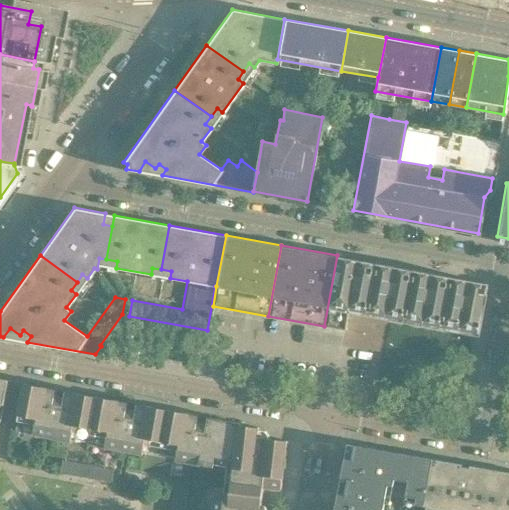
[(342,329),(346,310),(355,259),(337,255),(324,326),(342,329)]
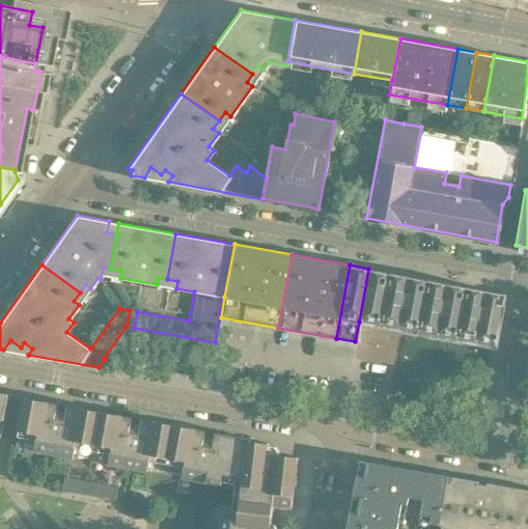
[(377,325),(387,272),(368,269),(359,322),(377,325)]
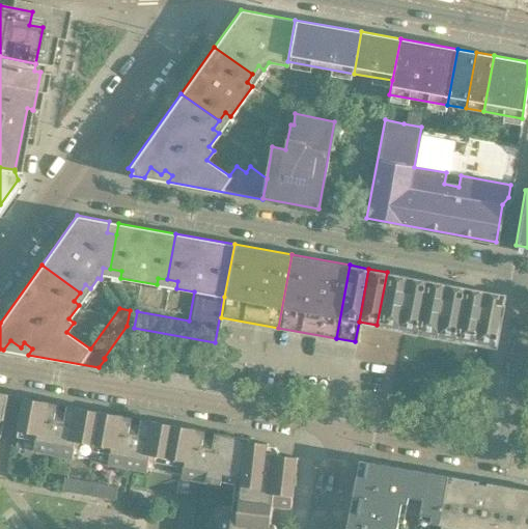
[(396,328),(407,275),(387,272),(377,325),(396,328)]
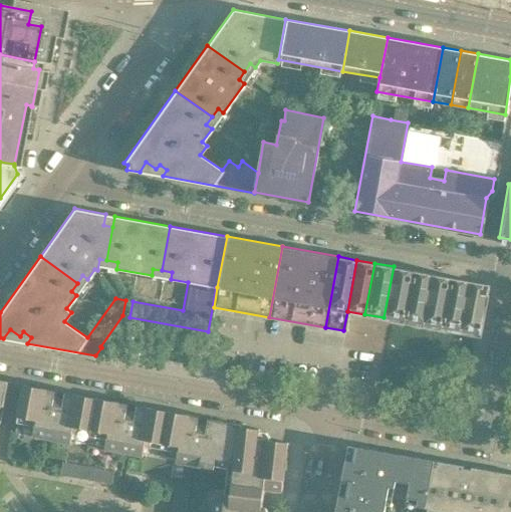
[(402,320),(411,270),(394,266),(384,317),(402,320)]
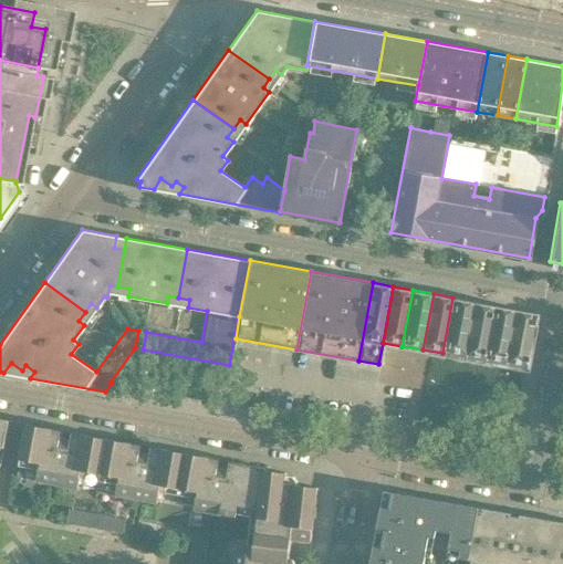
[(462,357),(472,301),(452,298),(442,353),(462,357)]
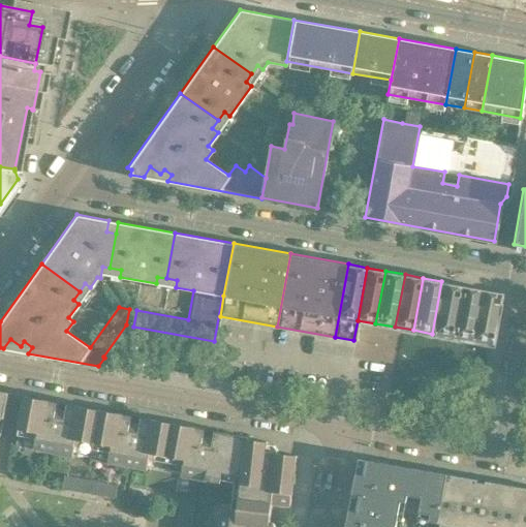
[(453,337),(462,284),(441,281),(432,334),(453,337)]
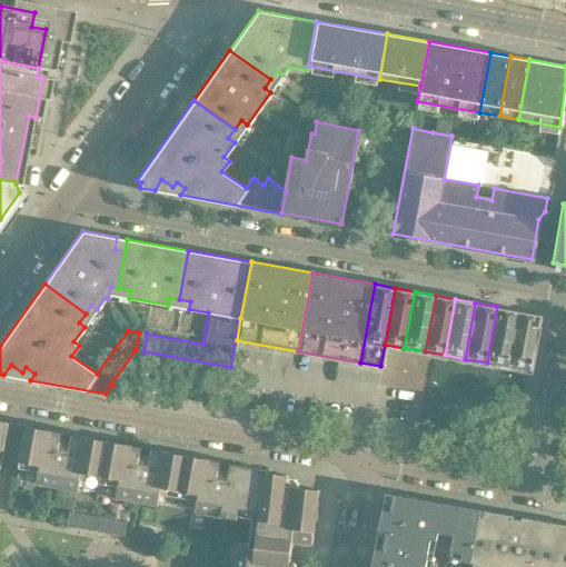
[(507,367),(518,310),(497,306),(487,362),(507,367)]
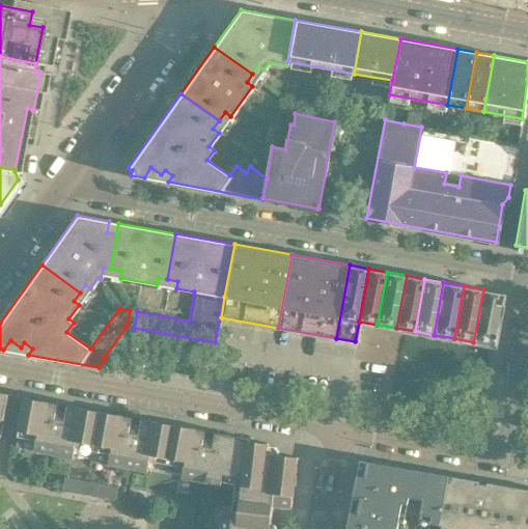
[(495,340),(502,299),(498,291),(483,289),(473,342),(489,344),(495,340)]
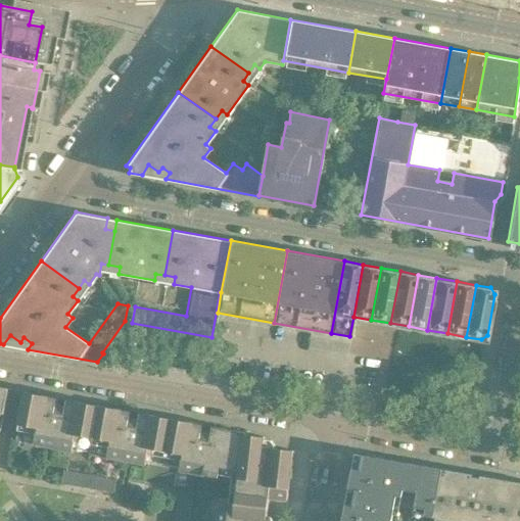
[(72,439),(89,442),(96,404),(64,398),(63,406),(53,404),(54,396),(22,390),(15,429),(34,432),(32,442),(69,450),(72,439)]
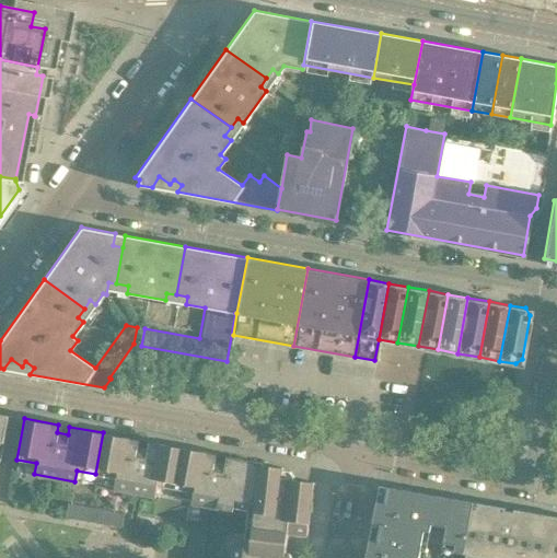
[(137,439),(103,432),(95,474),(114,477),(112,488),(153,496),(155,485),(174,488),(181,446),(148,441),(146,448),(136,446),(137,439)]
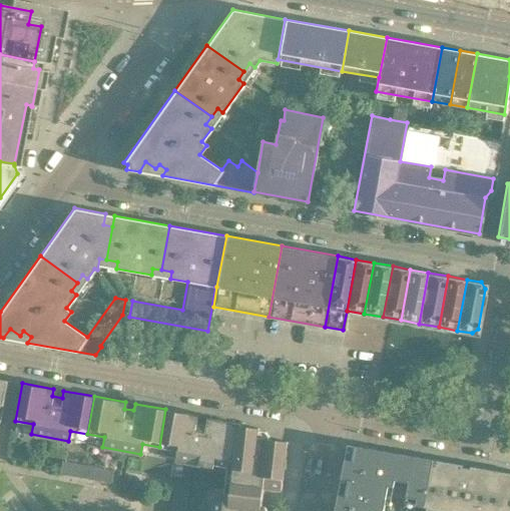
[(196,415),(165,409),(159,447),(175,450),(173,460),(211,467),(213,456),(232,460),(238,425),(238,422),(206,416),(204,423),(195,422),(196,415)]
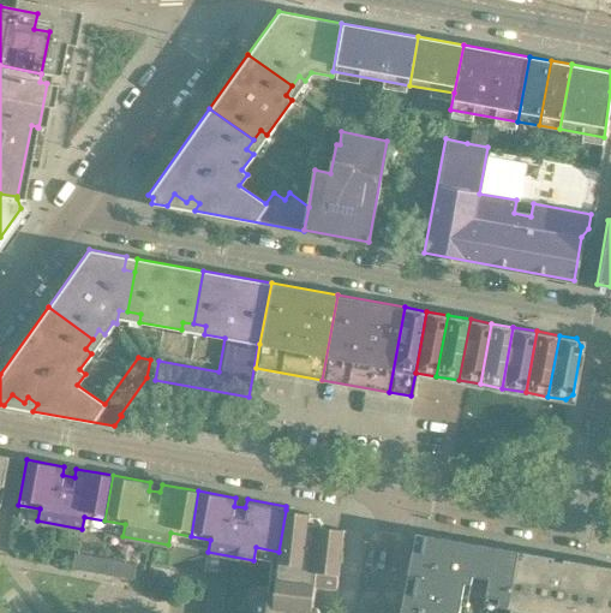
[(307,512),(286,510),(279,552),(275,578),(313,583),(313,584),(334,587),(341,528),(305,524),(307,512)]
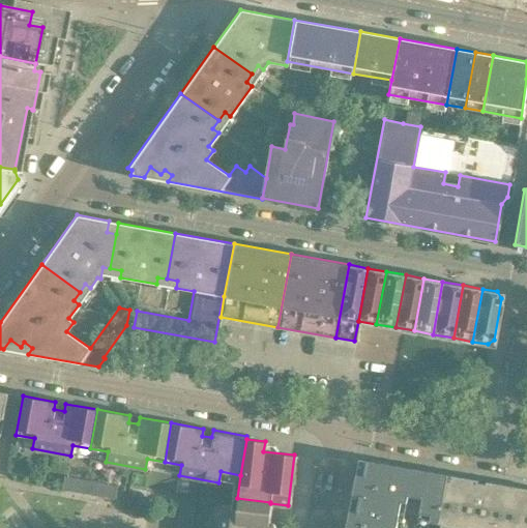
[(447,474),(362,459),(356,458),(355,464),(350,492),(400,501),(405,502),(406,495),(420,497),(417,512),(429,514),(428,521),(439,523),(447,474)]
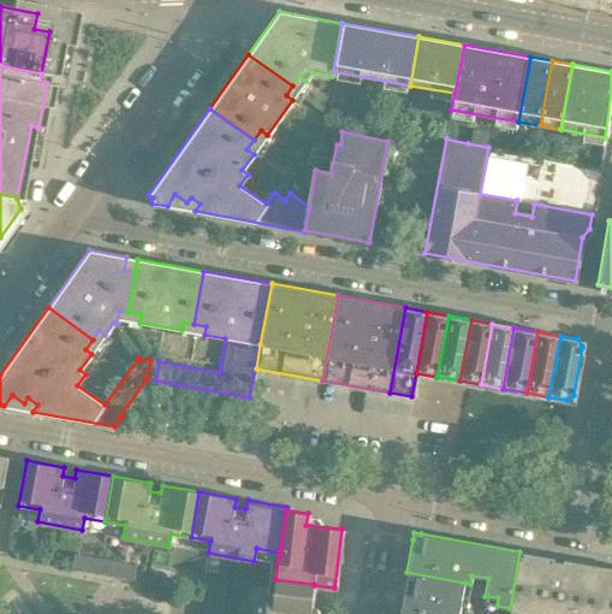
[(552,558),(520,551),(510,608),(509,612),(524,613),(542,613),(584,613),(594,565),(562,559),(562,561),(552,560),(552,558)]
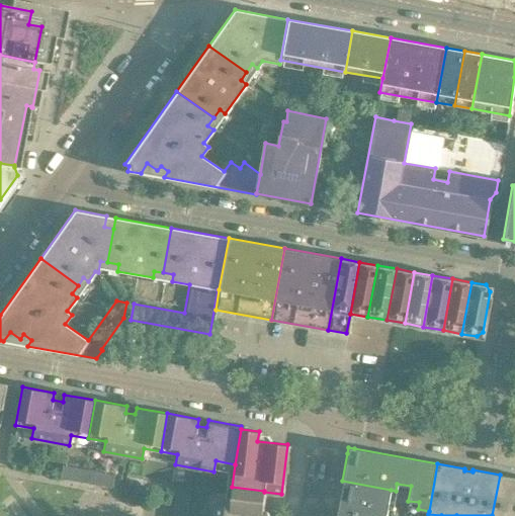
[(59,477),(109,487),(112,474),(62,464),(59,477)]
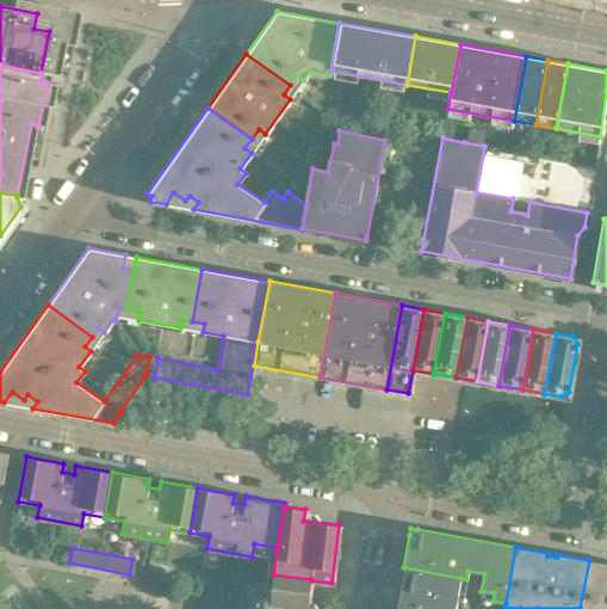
[(606,608),(606,563),(589,560),(580,608),(606,608)]
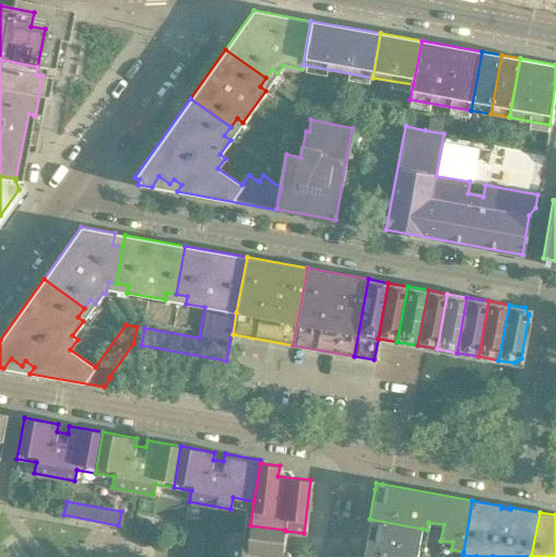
[(422,529),(369,519),(366,538),(417,548),(422,529)]
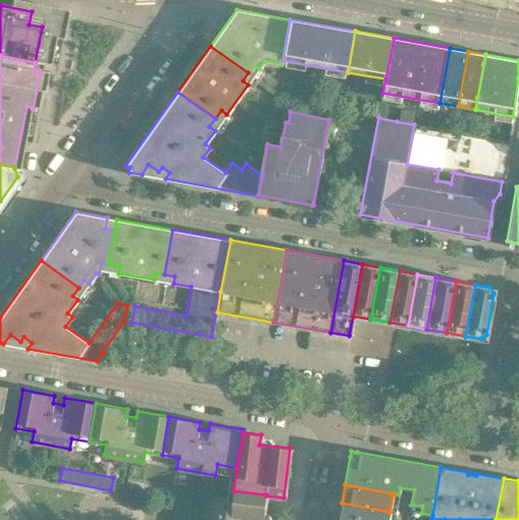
[(262,519),(266,496),(266,495),(234,490),(227,489),(225,508),(214,507),(212,519),(262,519)]
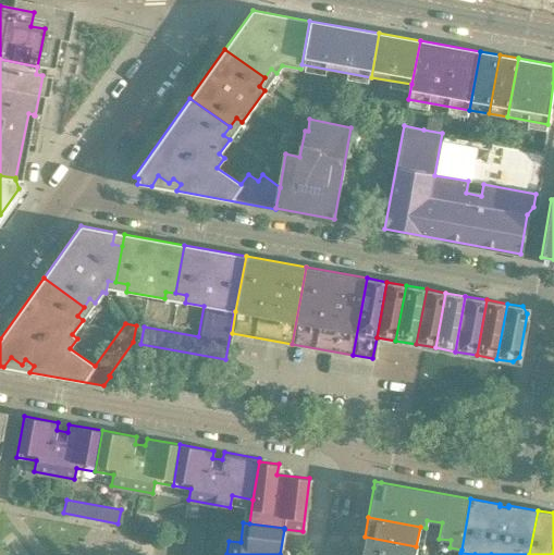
[(198,554),(201,531),(187,529),(184,554),(198,554)]
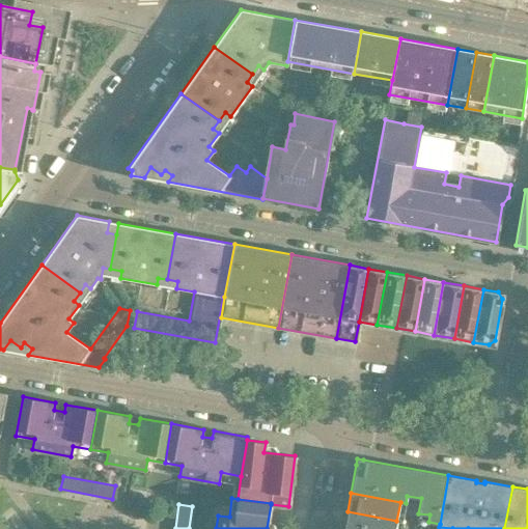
[(348,511),(343,528),(394,528),(396,521),(348,511)]
